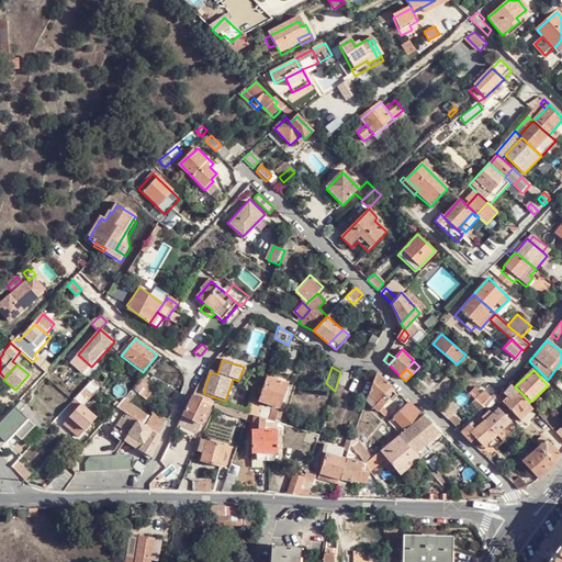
[(393,388),(378,373),(369,394),(377,402),(379,403),(393,388)]
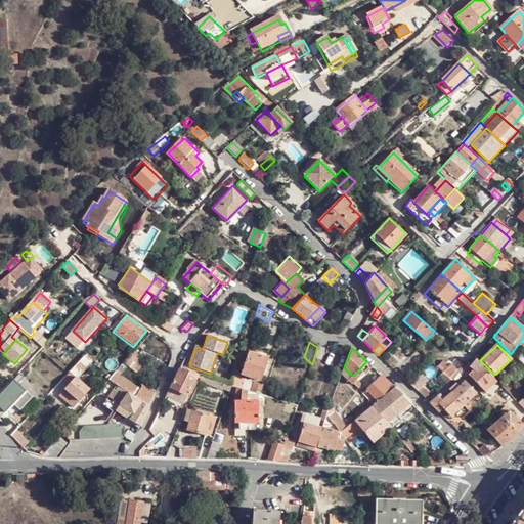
[(266,357),(248,352),(241,375),(260,380),(266,357)]
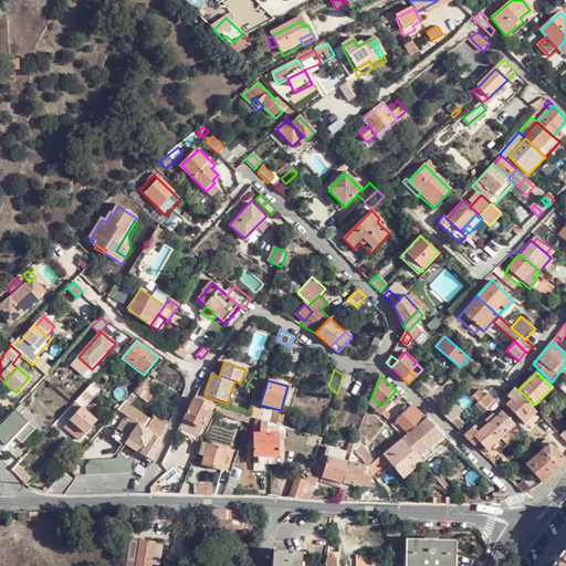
[(92,386),(75,402),(81,408),(83,410),(100,392),(92,386)]
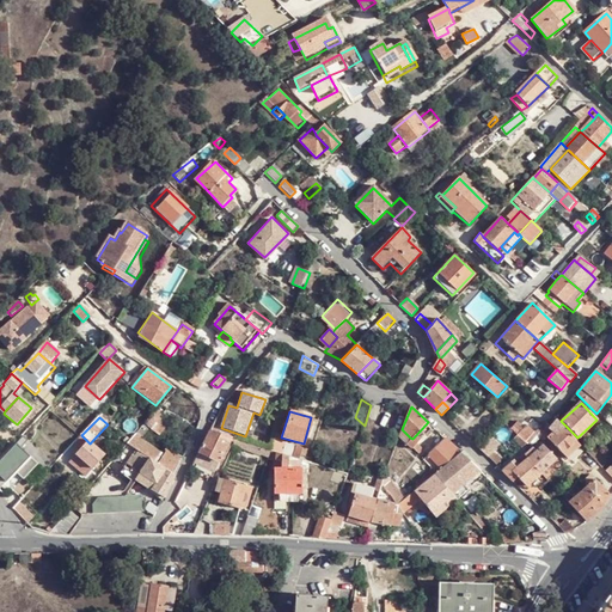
[(581,446),(558,421),(550,428),(555,435),(550,440),(567,460),(581,446)]
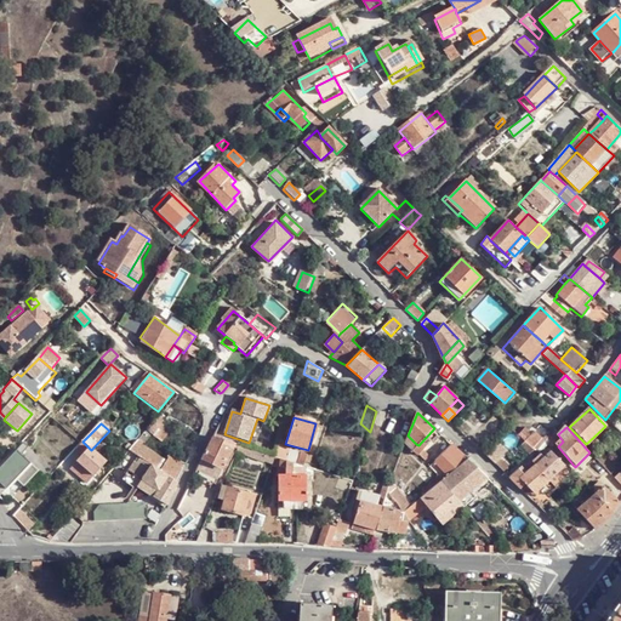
[(541,451),(548,444),(534,432),(531,434),(525,442),(535,451),(541,451)]
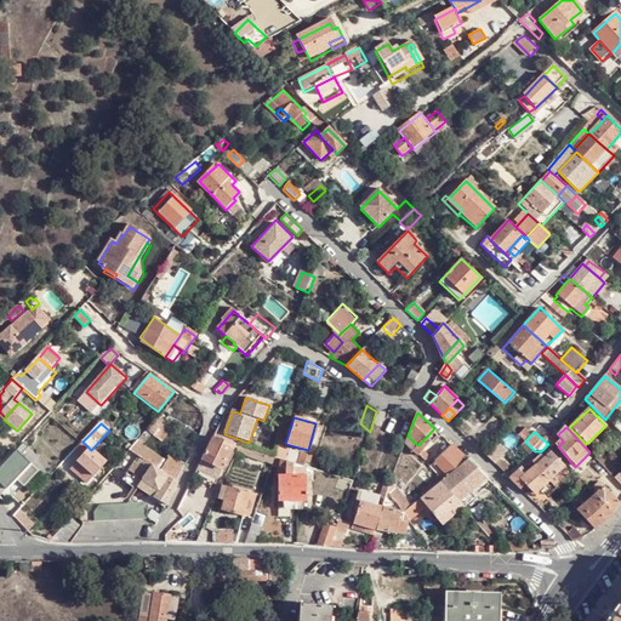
[(234,445),(212,438),(201,460),(222,471),(234,445)]
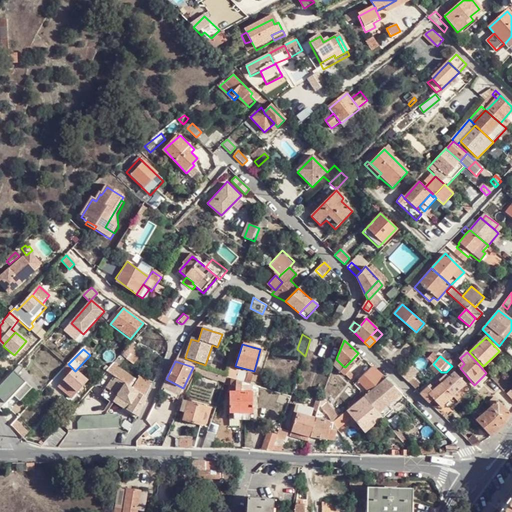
[(73,369),(68,364),(62,371),(64,373),(67,376),(73,369)]
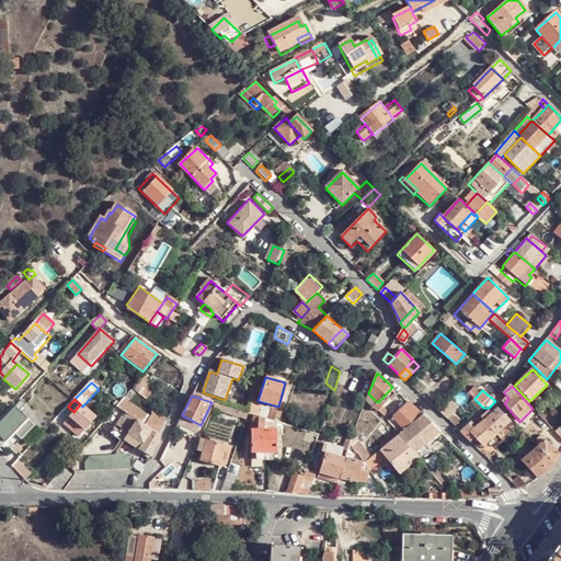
[(134,420),(144,426),(148,418),(122,400),(115,408),(123,413),(125,414),(134,420)]
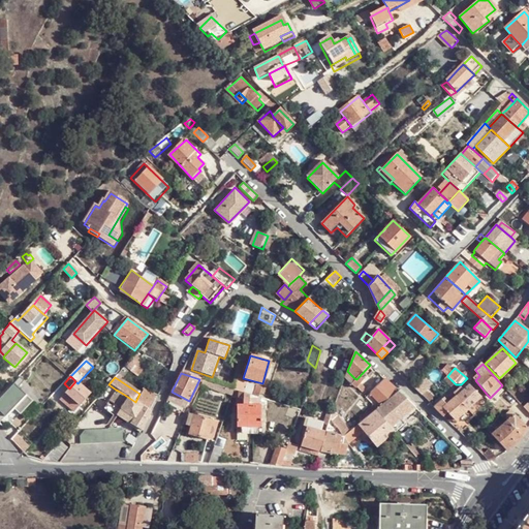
[(425,377),(414,390),(423,396),(427,390),(432,384),(425,377)]
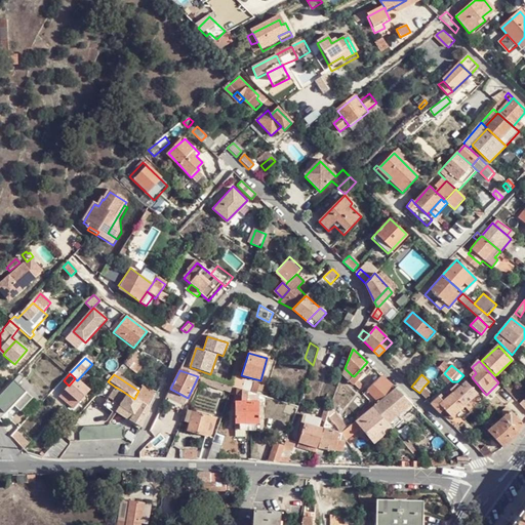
[(22,380),(17,375),(13,380),(17,385),(19,382),(22,380)]
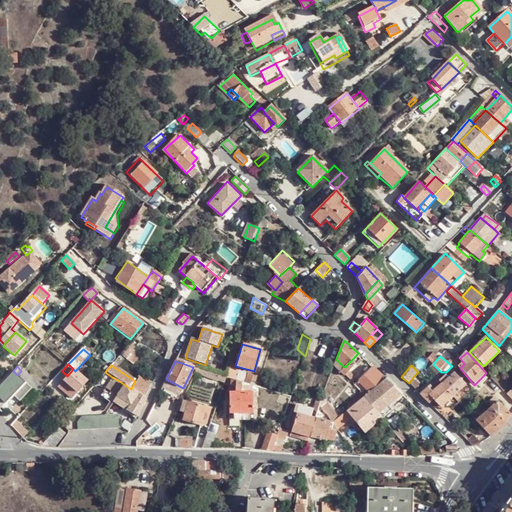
[(343,366),(339,370),(350,381),(354,377),(345,367),(343,366)]
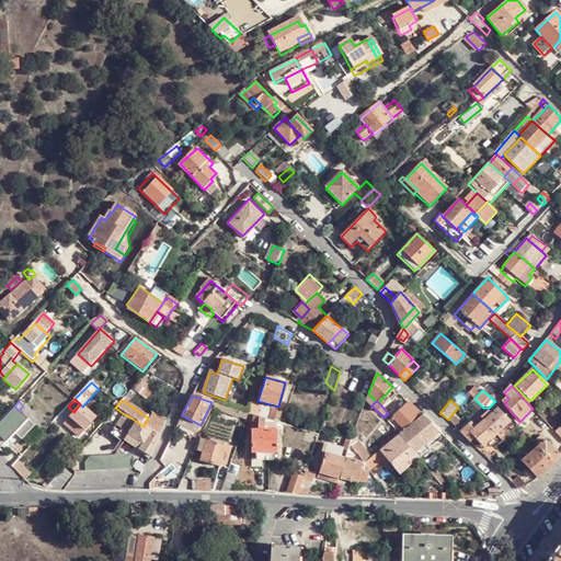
[(404,431),(423,415),(409,401),(392,418),(393,419),(404,431)]
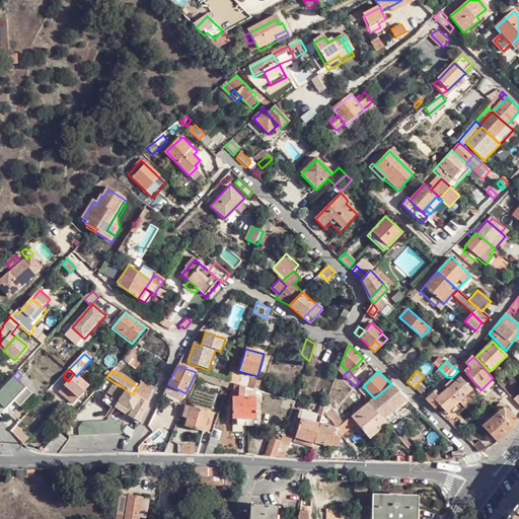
[(256,380),(233,372),(230,382),(253,390),(256,380)]
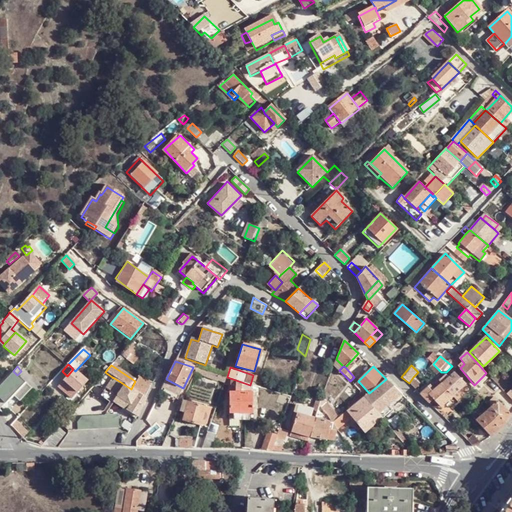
[(75,371),(73,369),(67,376),(62,382),(76,394),(88,381),(75,371)]
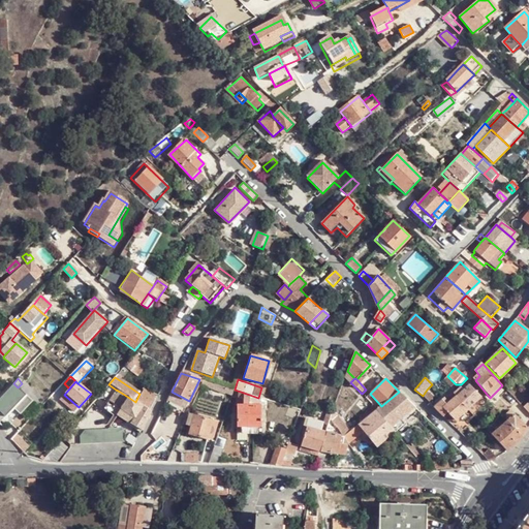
[(13,383),(0,397),(0,412),(0,413),(21,392),(18,387),(13,383)]
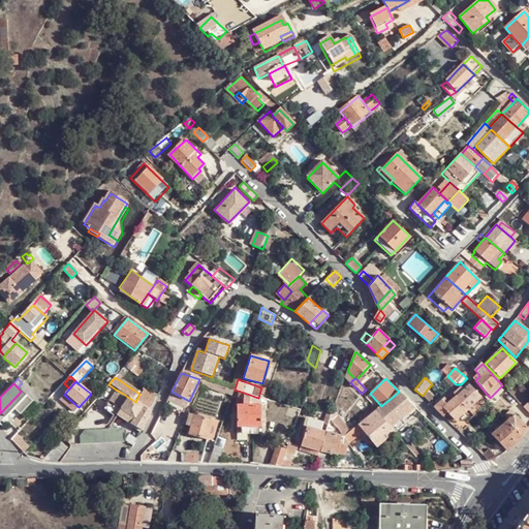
[(469,384),(457,396),(468,408),(480,398),(469,384)]
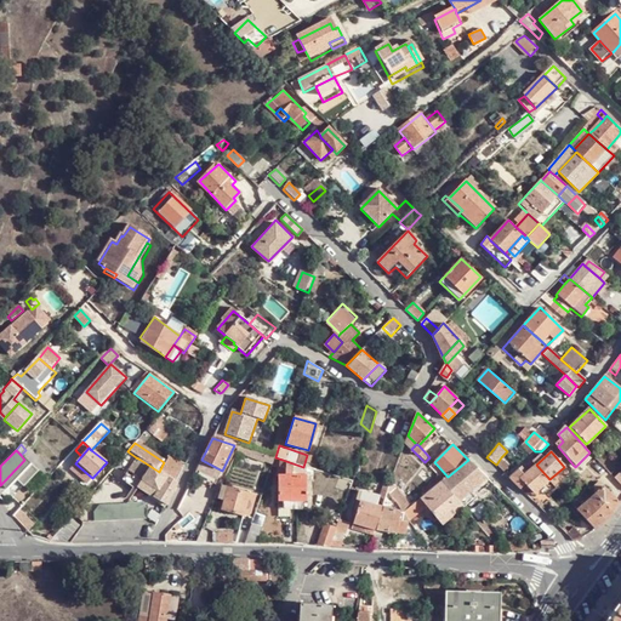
[(159,472),(175,483),(184,465),(167,456),(164,462),(159,472)]
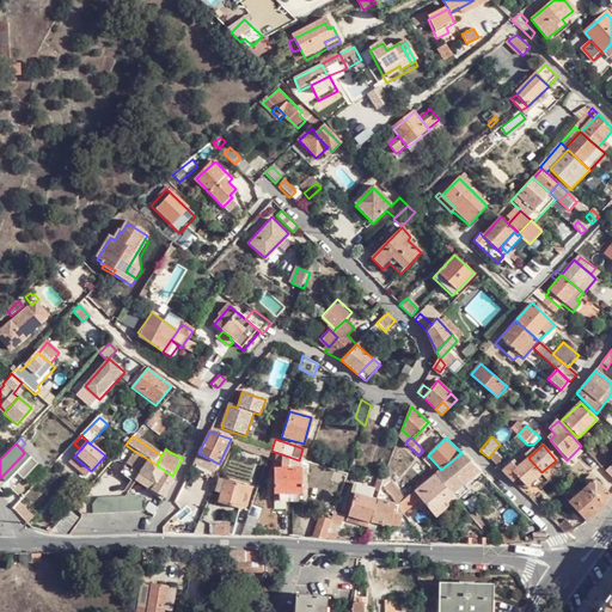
[(494,451),(489,458),(496,465),(502,459),(494,451)]
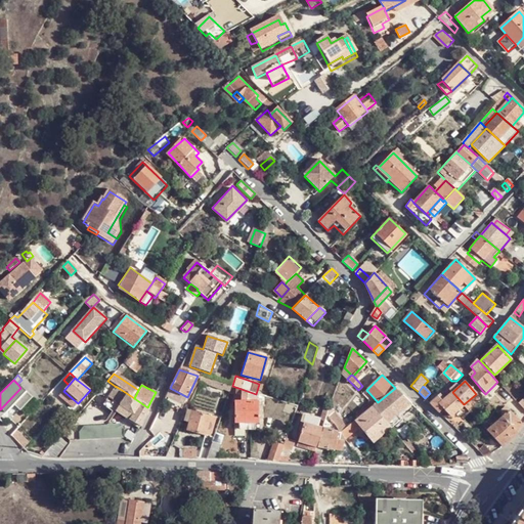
[(125,392),(117,387),(115,391),(110,398),(118,403),(125,392)]
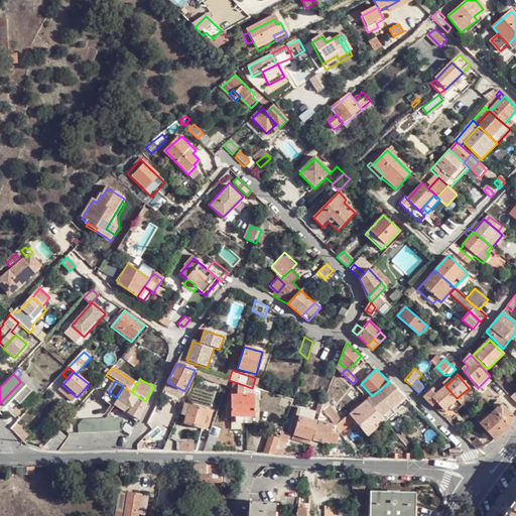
[(25,387),(20,382),(0,403),(6,409),(25,387)]
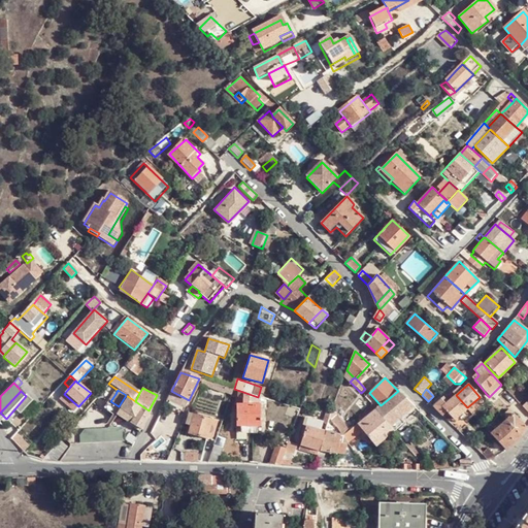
[(189,400),(171,391),(167,400),(185,409),(189,400)]
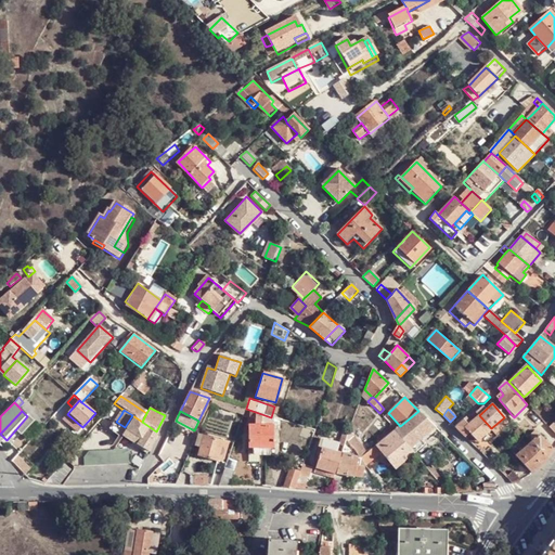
[(436,427),(418,411),(400,426),(395,430),(401,439),(410,449),(436,427)]
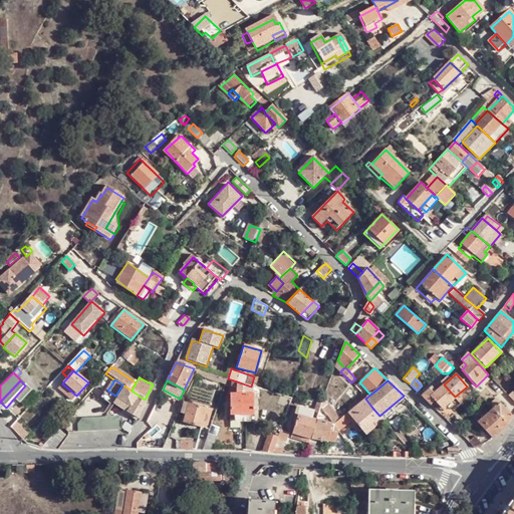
[(370,395),(360,383),(355,388),(365,399),(370,395)]
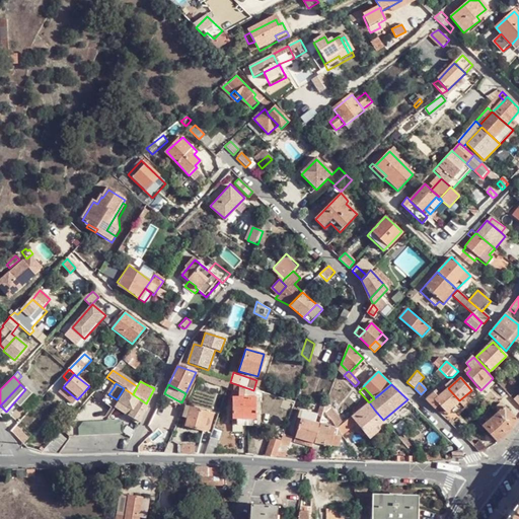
[(137,422),(146,403),(133,394),(124,388),(117,399),(113,405),(137,422)]
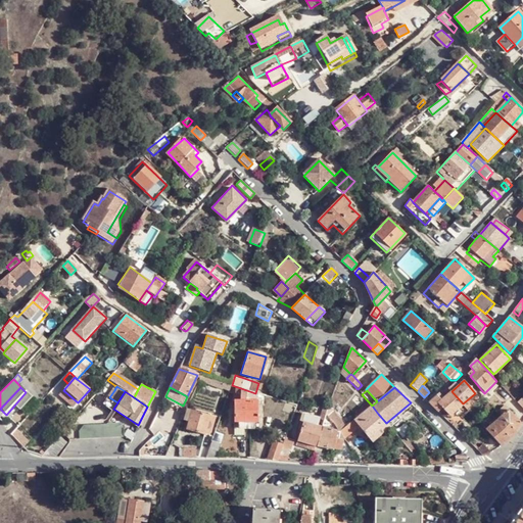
[(438,393),(428,401),(438,412),(441,408),(449,416),(463,403),(452,391),(443,398),(438,393)]
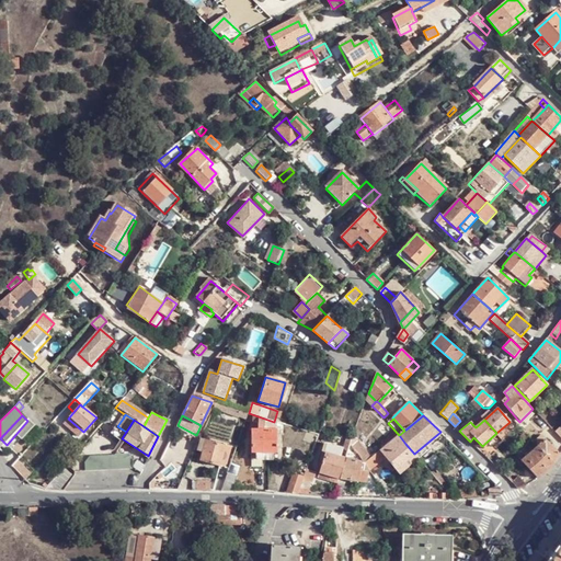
[(117,426),(113,423),(106,432),(119,441),(122,438),(126,432),(117,426)]
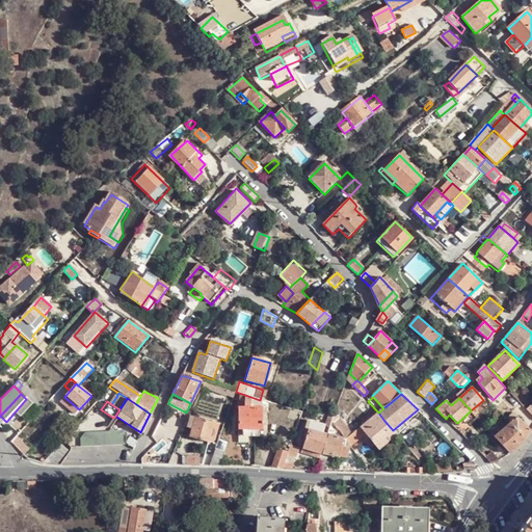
[(264,408),(239,408),(239,428),(264,429),(264,408)]
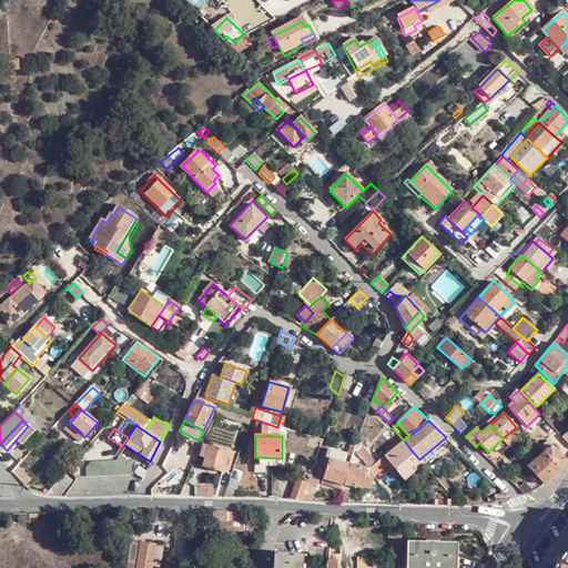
[(510,447),(503,438),(488,452),(496,460),(510,447)]
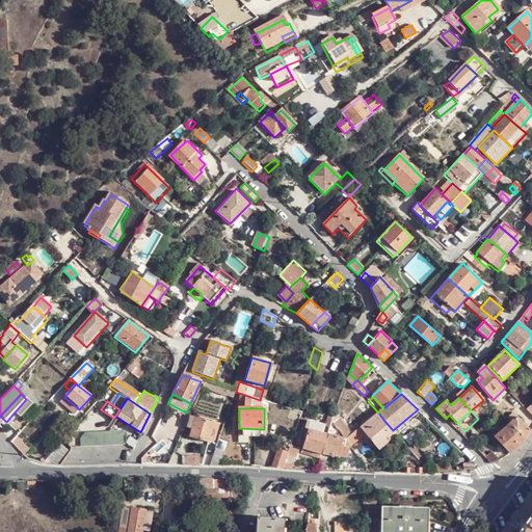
[(330,422),(346,440),(351,435),(334,413),(330,422)]
